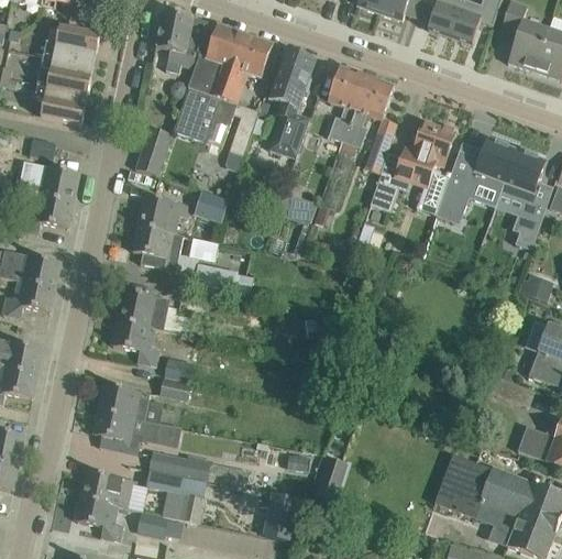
[(41,0),(40,6),(54,9),(56,0),(62,0),(73,2),(73,0),(41,0)]
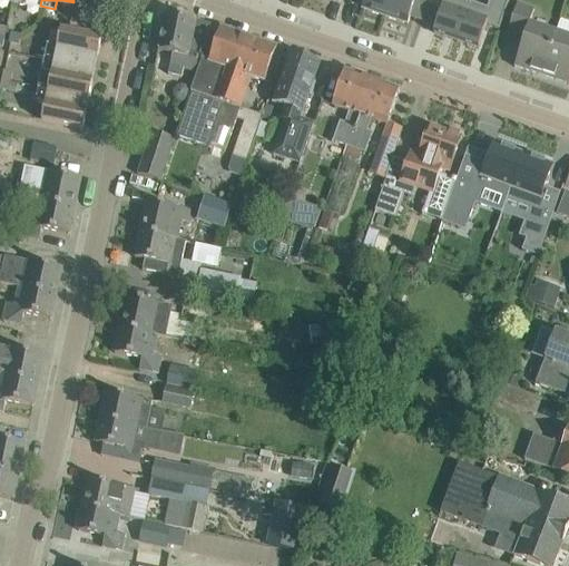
[(363,0),(361,6),(384,13),(389,0),(363,0)]
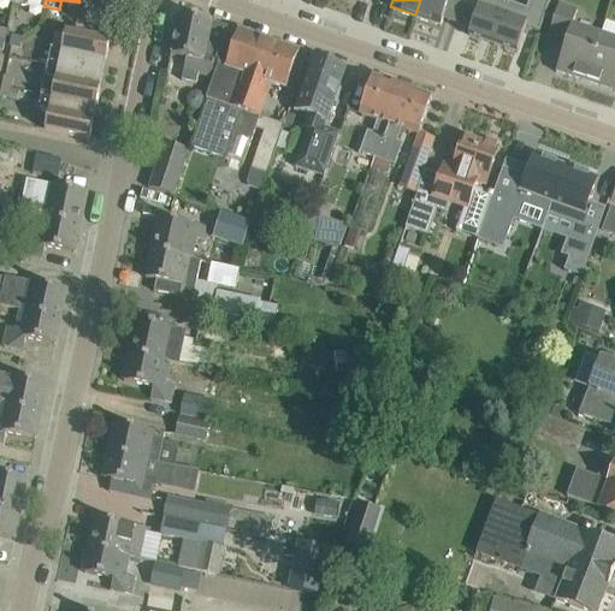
[(420,0),(415,15),(439,23),(448,0),(420,0)]
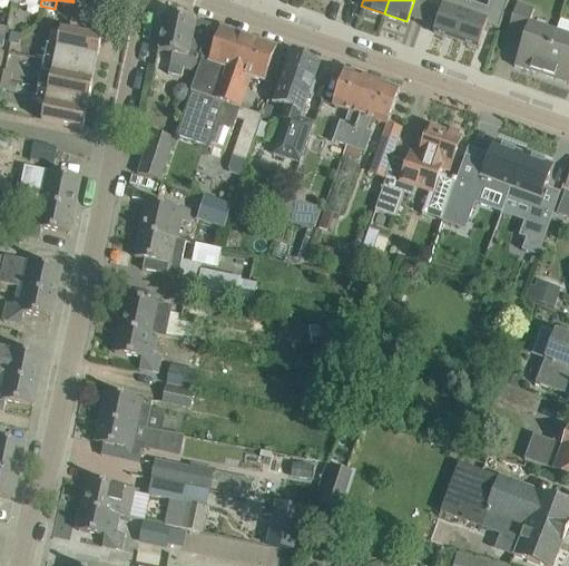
[(431,32),(451,39),(464,0),(431,0),(431,1),(440,6),(431,32)]
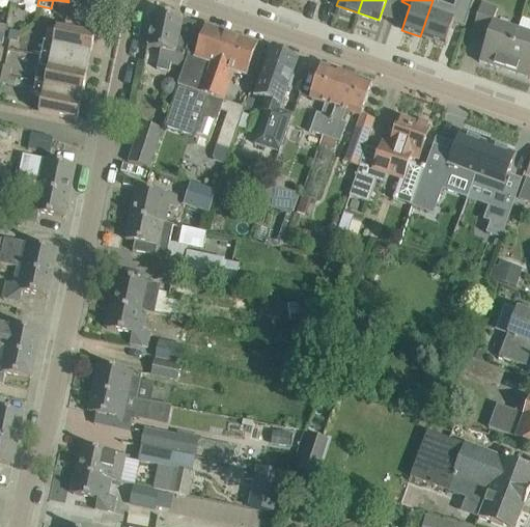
[(437,0),(423,38),(444,47),(452,21),(463,24),(472,0),(437,0)]
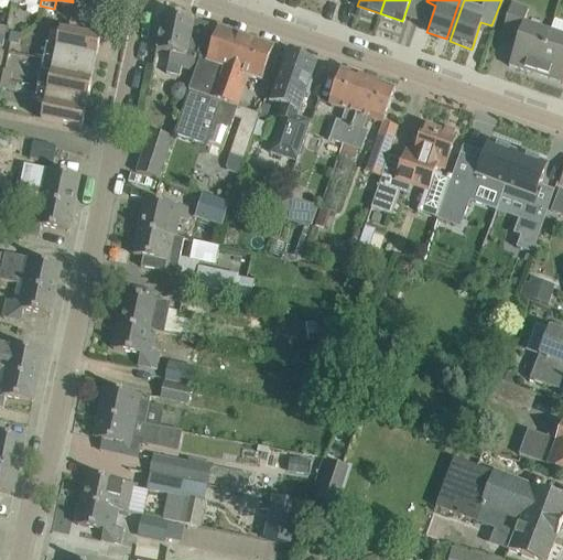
[(508,63),(536,72),(549,30),(522,21),(528,6),(511,0),(501,30),(518,35),(508,63)]
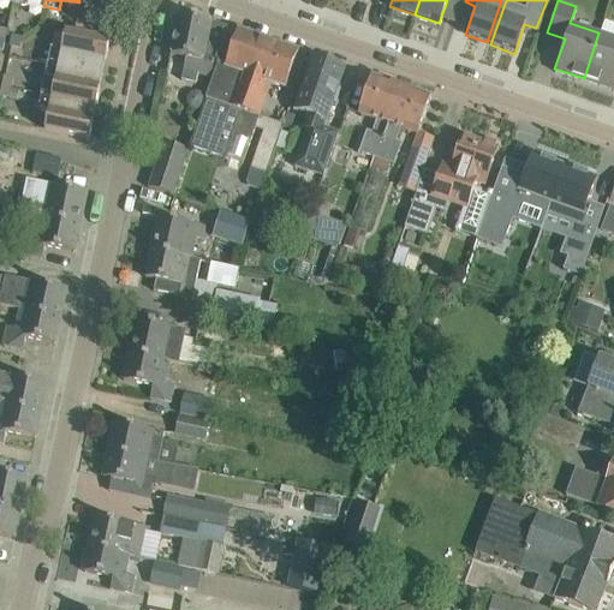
[(212,73),(215,59),(228,24),(210,18),(178,11),(170,51),(185,54),(180,77),(195,79),(197,70),(212,73)]
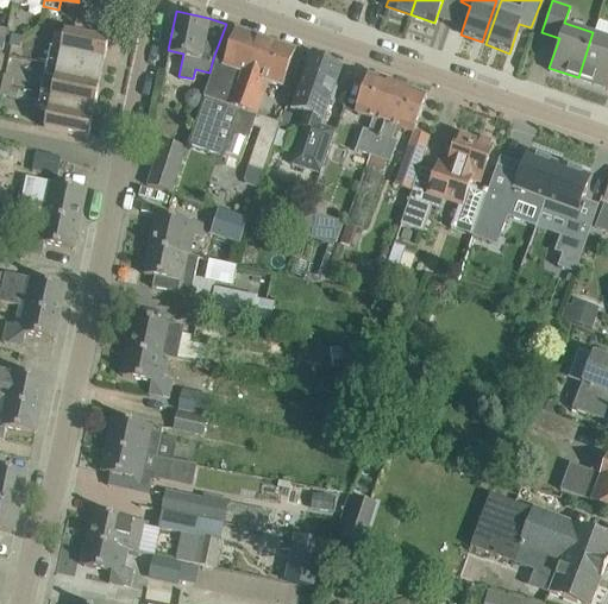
[(73,30),(85,33),(87,21),(86,21),(75,19),(73,30)]
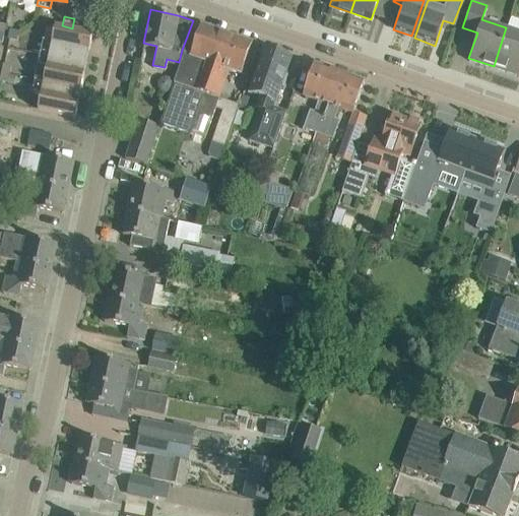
[(74,18),(72,28),(82,30),(84,20),(74,18)]
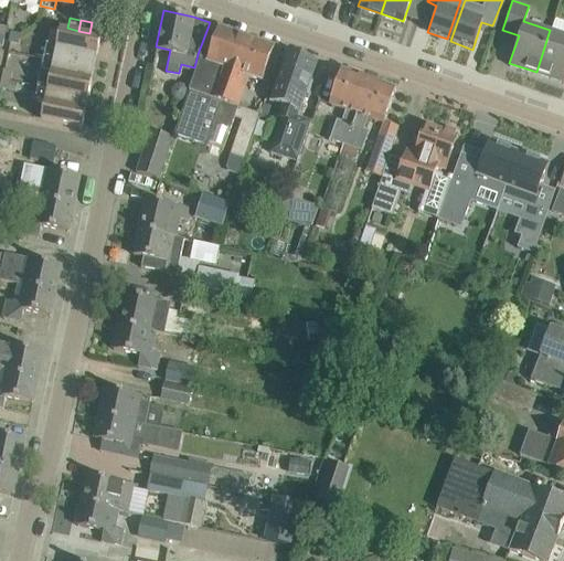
[(89,33),(99,35),(102,24),(92,22),(89,33)]
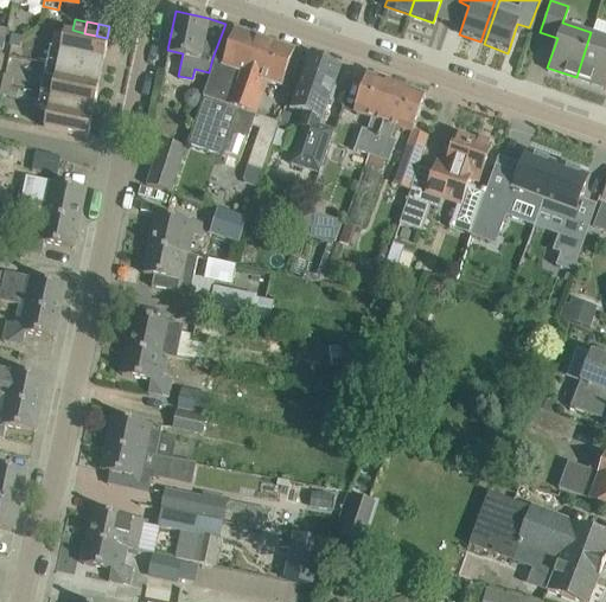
[(186,141),(222,153),(237,106),(240,107),(263,37),(234,26),(222,62),(212,58),(209,72),(202,94),(203,94),(186,141)]
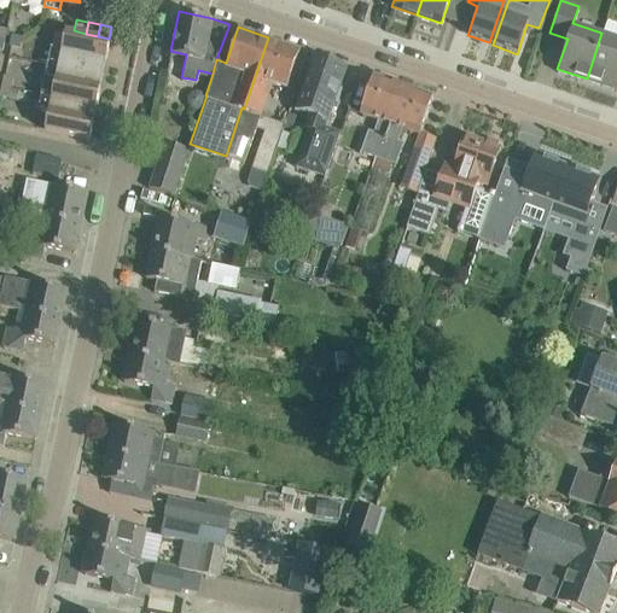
[(86,34),(74,30),(65,29),(62,47),(51,45),(47,60),(103,71),(109,39),(98,36),(86,34)]
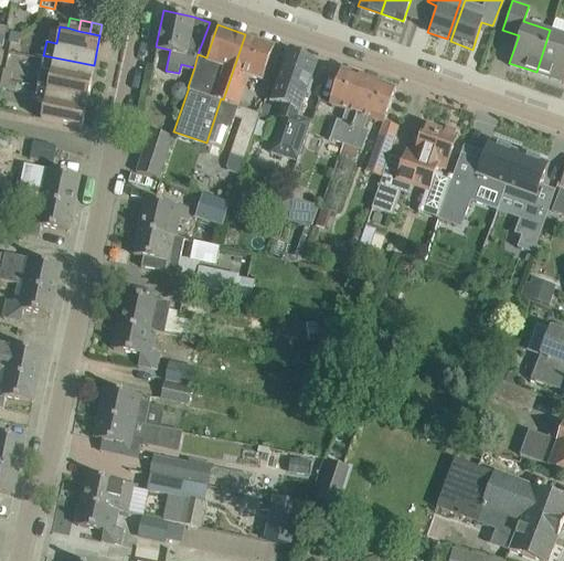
[(19,31),(11,30),(9,40),(17,41),(19,31)]
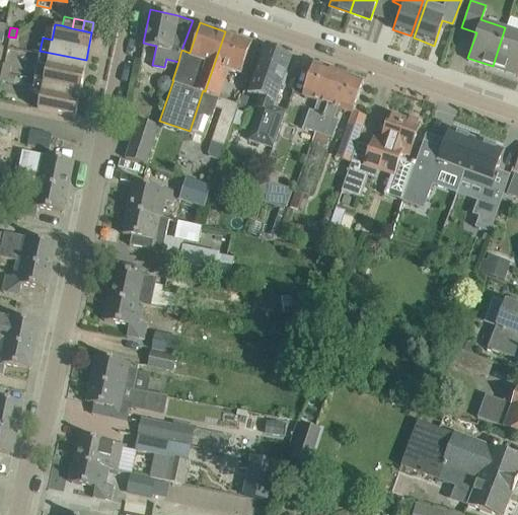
[(517,31),(505,27),(493,66),(517,74),(517,71),(517,31)]
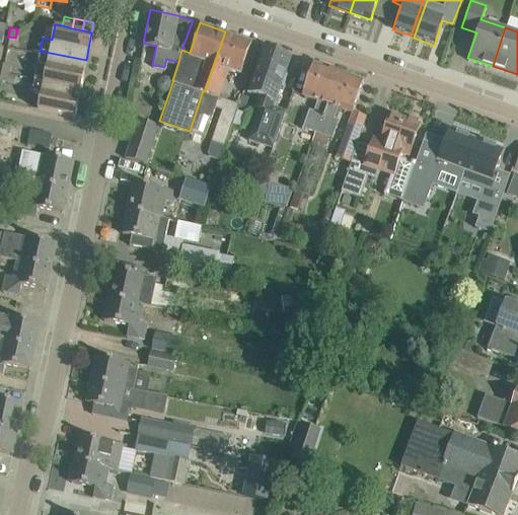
[(250,41),(225,31),(205,91),(203,90),(190,131),(204,136),(214,105),(221,107),(211,138),(224,143),(238,101),(218,95),(228,67),(239,71),(250,41)]
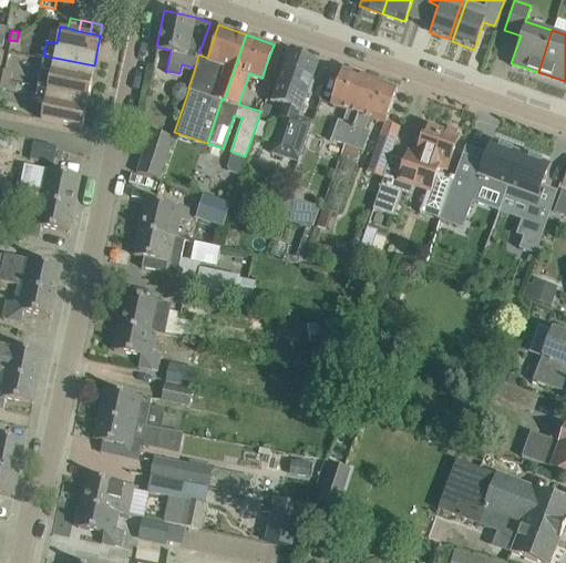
[(316,59),(289,49),(271,99),(283,102),(278,115),(283,116),(270,151),(297,160),(311,119),(297,114),(316,59)]
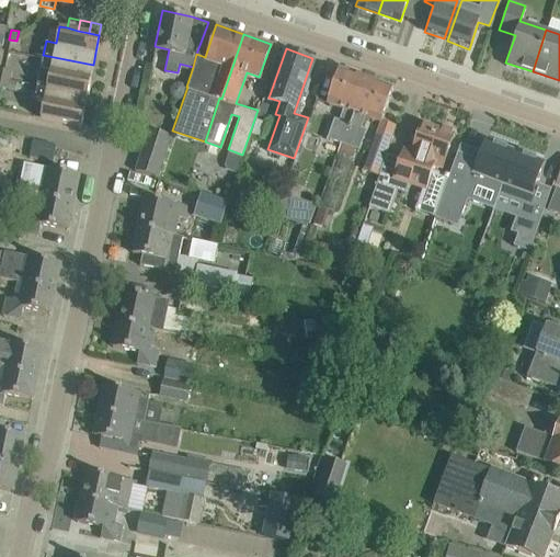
[(93,65),(43,55),(40,68),(49,70),(46,86),(87,94),(93,65)]
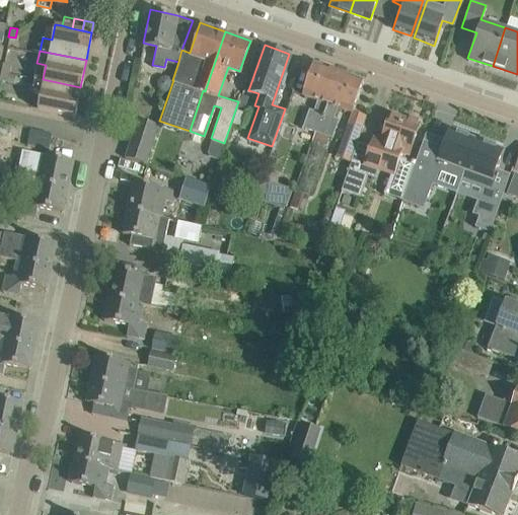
[(3,62),(2,70),(8,71),(10,63),(3,62)]
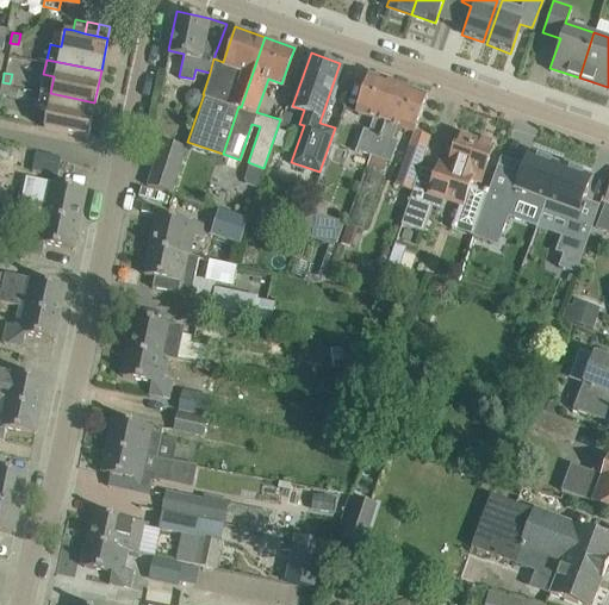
[(373,153),(397,83),(368,73),(355,108),(372,114),(367,129),(362,126),(355,147),(367,151),(373,153)]
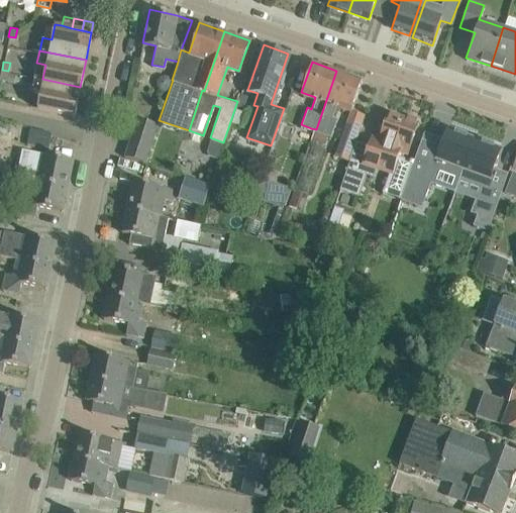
[(8,72),(8,71),(2,70),(0,79),(6,80),(8,72)]
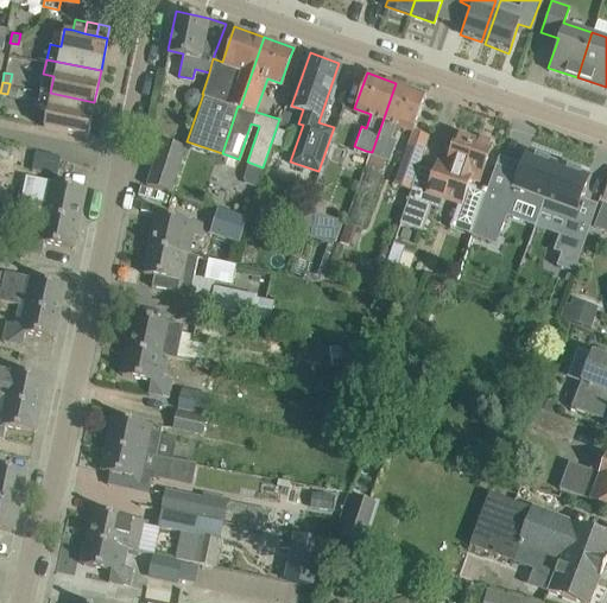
[(425,93),(396,83),(372,152),(366,151),(362,160),(381,167),(385,157),(387,158),(394,138),(390,135),(394,122),(412,129),(425,93)]
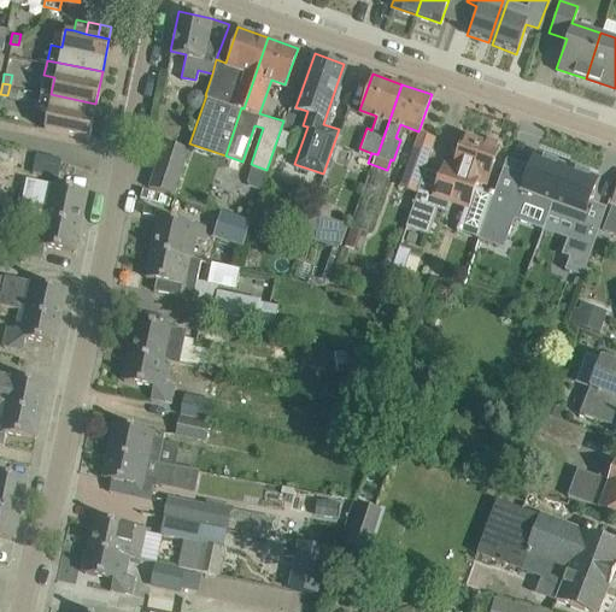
[(7,95),(7,96),(16,99),(17,88),(10,86),(7,95)]
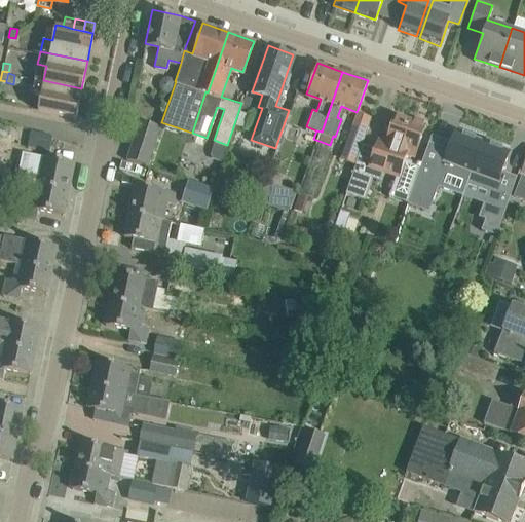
[(163,76),(162,77),(161,78),(160,79),(160,80),(159,81),(159,83),(159,84),(160,85),(160,87),(161,88),(162,89),(163,89),(164,90),(166,90),(167,90),(169,90),(170,90),(172,89),(173,88),(174,87),(174,86),(175,85),(175,83),(175,82),(174,81),(174,79),(173,78),(172,77),(171,77),(170,76),(167,76),(166,76),(165,76),(163,76)]
